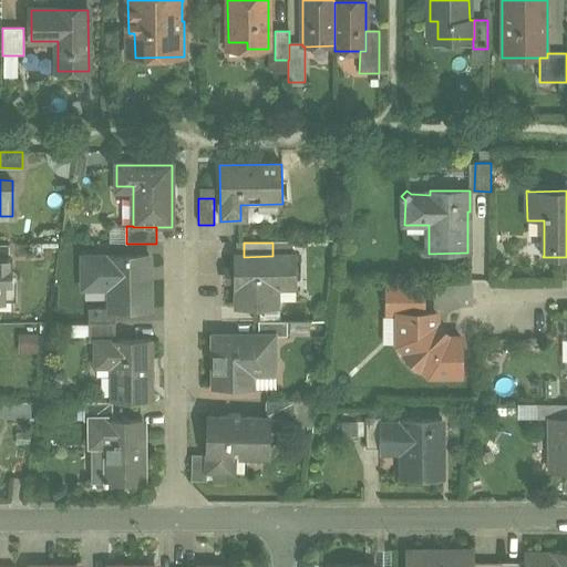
[(9,245),(0,244),(0,258),(9,259),(9,245)]
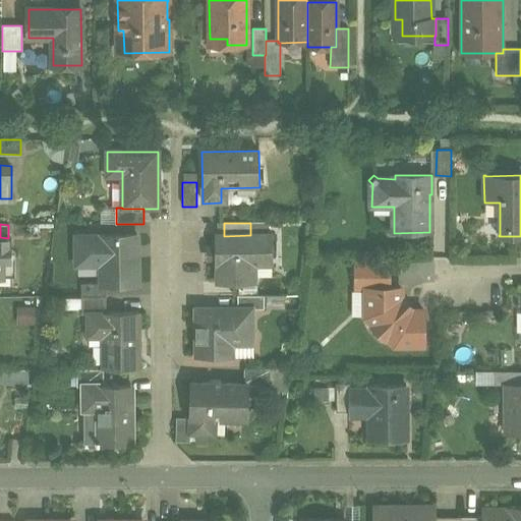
[(137,235),(76,236),(76,258),(101,258),(101,284),(101,285),(106,285),(138,285),(137,235)]
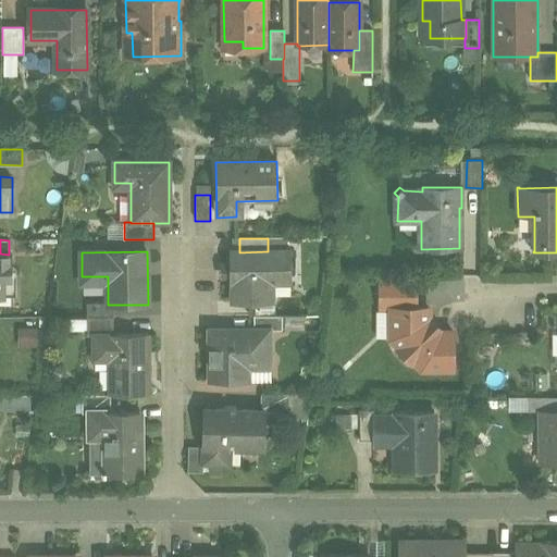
[(239,252),(231,252),(231,284),(233,284),(233,304),(272,304),(273,284),(292,284),(292,251),(268,251),(239,252)]
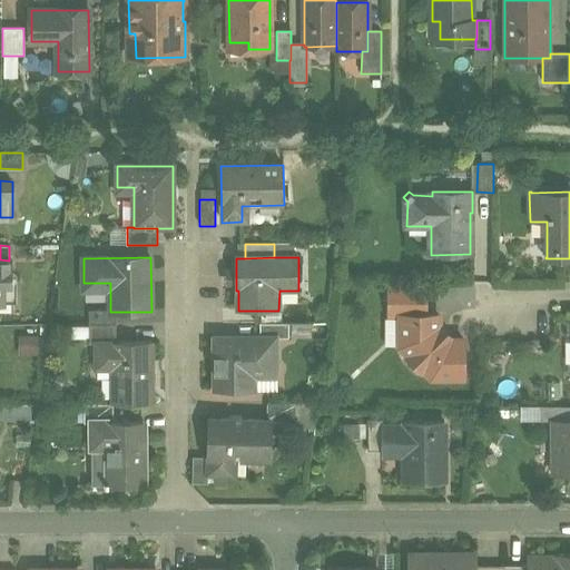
[(0,259),(0,293),(11,294),(11,261),(9,261),(0,259)]
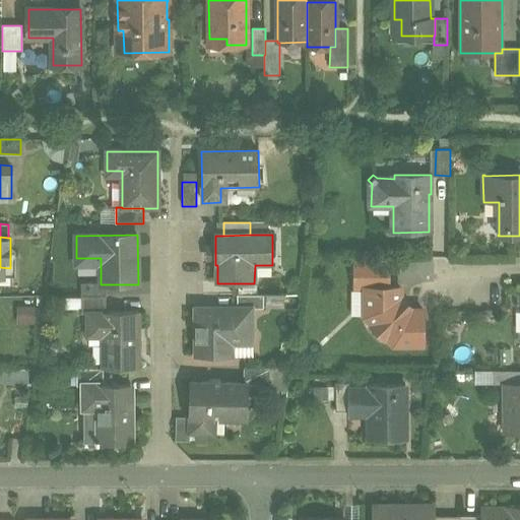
[(355,288),(366,288),(388,288),(388,263),(355,263),(355,288)]
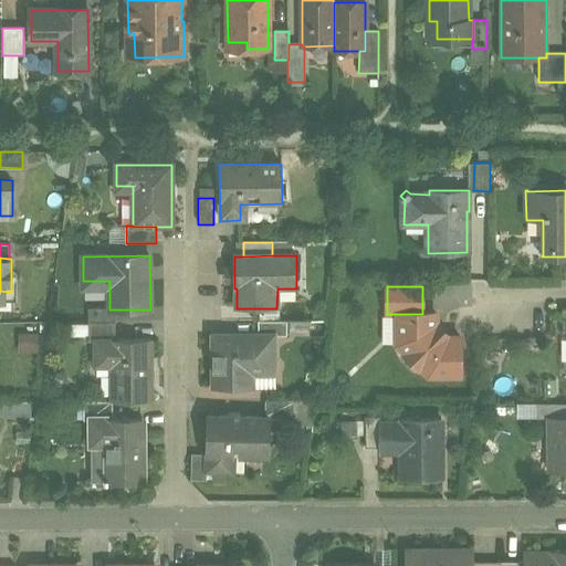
[(109,308),(88,308),(88,323),(115,323),(115,310),(109,310),(109,308)]
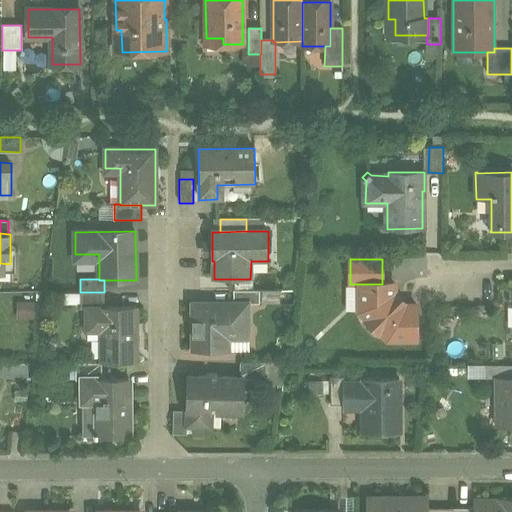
[(382,284),(360,284),(360,312),(368,320),(367,321),(379,333),(380,332),(388,340),(416,340),(416,306),(406,306),(394,294),(394,284),(382,284)]
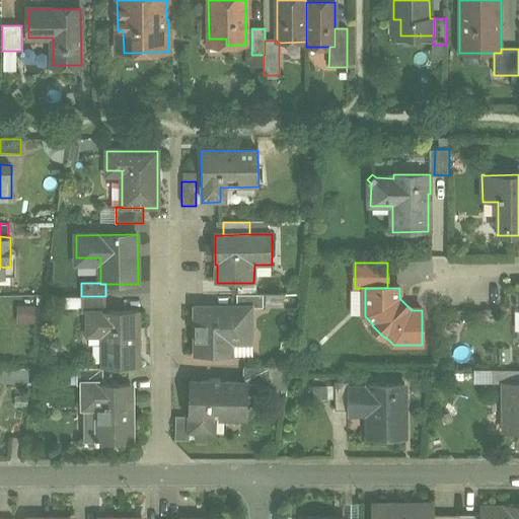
[(263,295),(237,295),(237,307),(251,307),(251,308),(264,308),(263,295)]
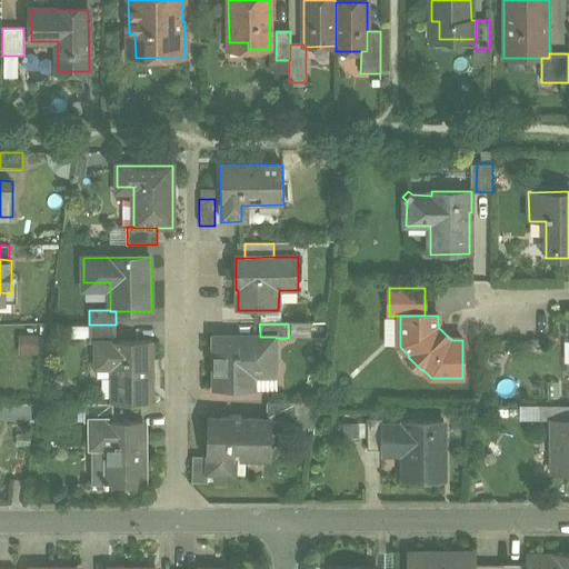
[(116,325),(89,325),(89,343),(96,343),(96,342),(116,342),(116,325)]
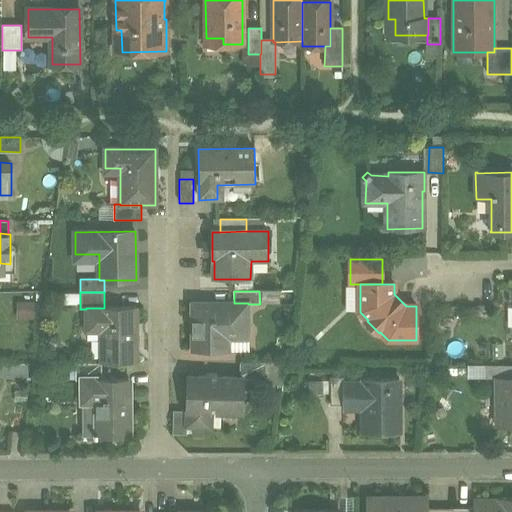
[(34,303),(17,304),(18,321),(35,321),(34,303)]
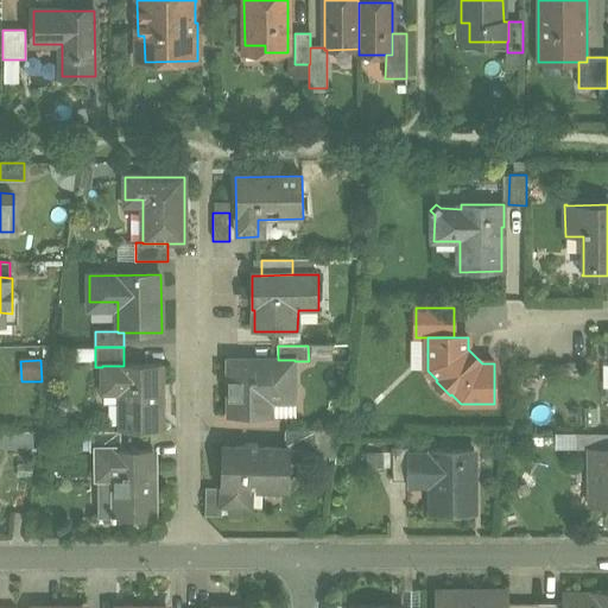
[(278,360),(228,360),(228,417),(271,417),(271,404),(295,404),(295,361),(295,360),(278,360)]
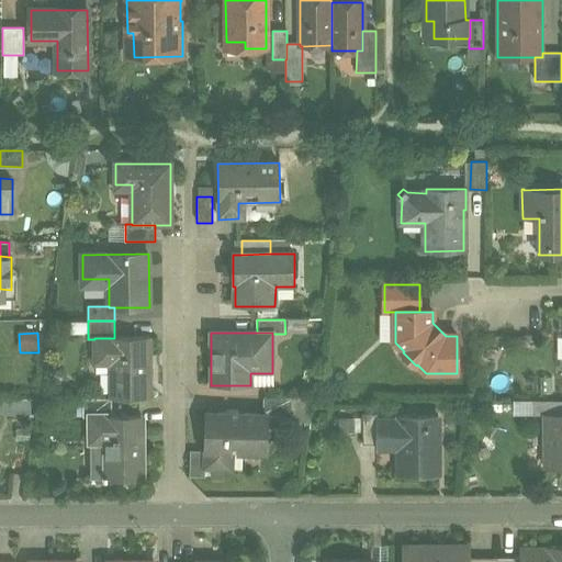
[(114,338),(94,338),(94,339),(94,359),(111,359),(111,400),(149,400),(149,338),(114,338)]
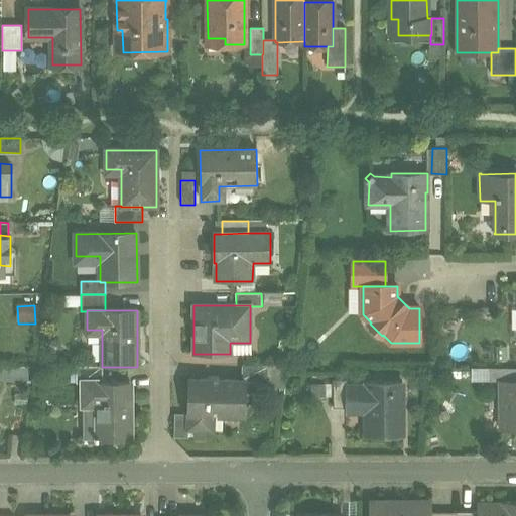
[(268,366),(242,366),(242,382),(246,382),(246,383),(267,384),(268,366)]
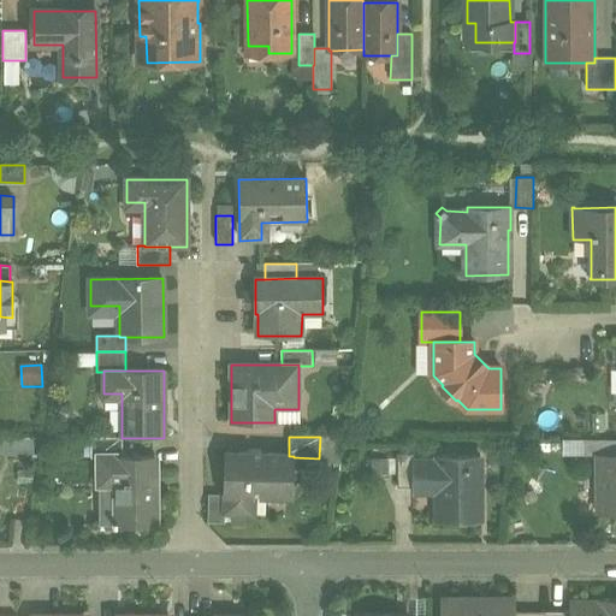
[(122,438),(90,438),(90,458),(99,458),(99,457),(123,457),(122,438)]
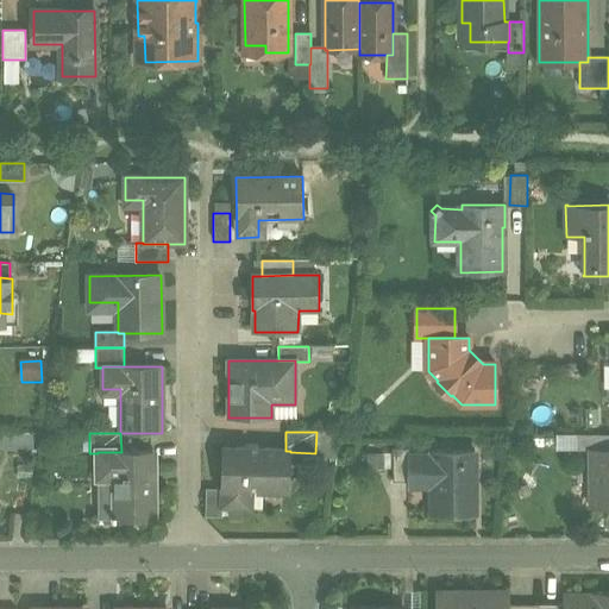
[(608,434),(578,435),(578,451),(591,451),(591,450),(608,449),(608,434)]
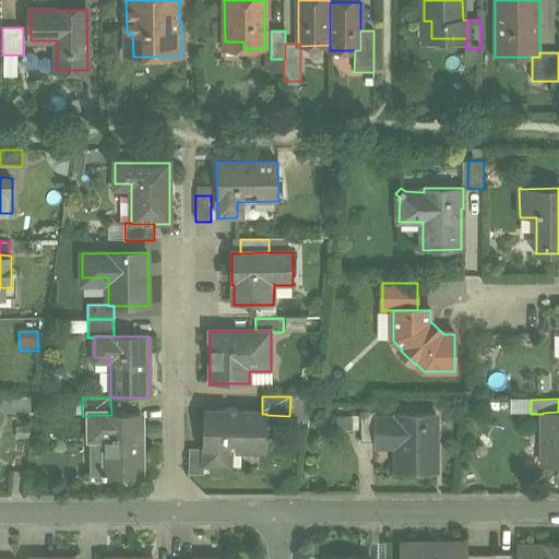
[(262,414),(205,412),(203,466),(224,467),(224,451),(265,452),(266,415),(266,414),(262,414)]
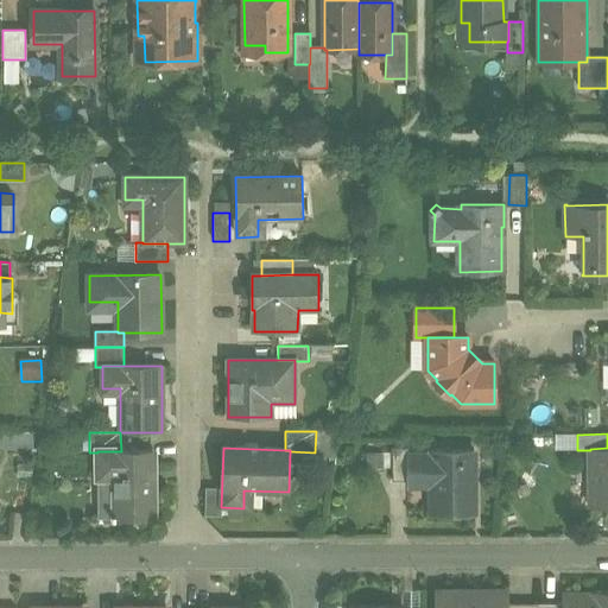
[(410,448),(393,448),(393,481),(409,481),(410,454),(410,448)]
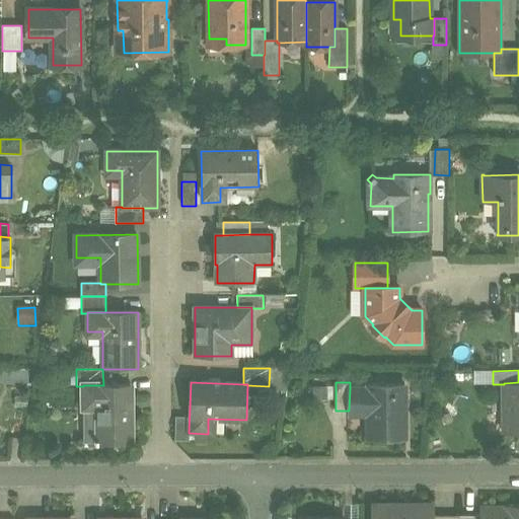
[(404,383),(368,382),(368,387),(350,387),(349,411),(349,415),(352,415),(353,412),(369,412),(369,439),(403,439),(402,404),(404,404),(404,383)]
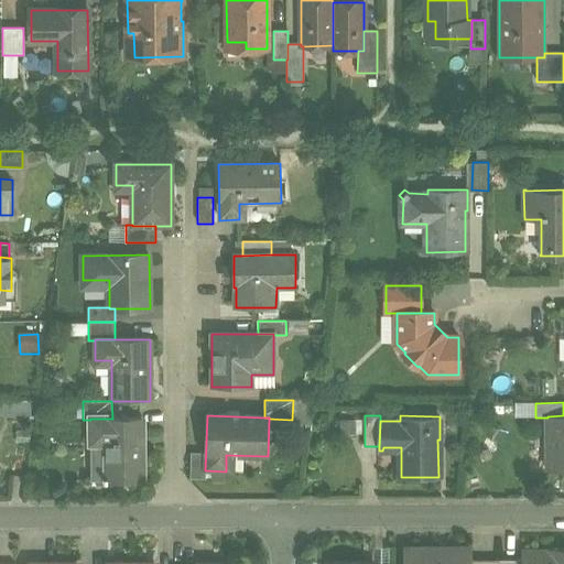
[(563,415),(548,416),(548,418),(548,470),(563,470),(563,415)]
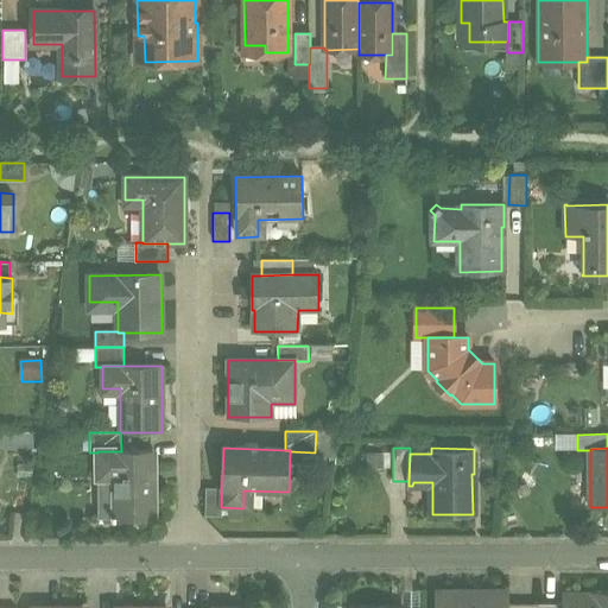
[(121,451),(97,451),(97,453),(97,479),(114,479),(115,521),(153,520),(153,451),(121,451)]
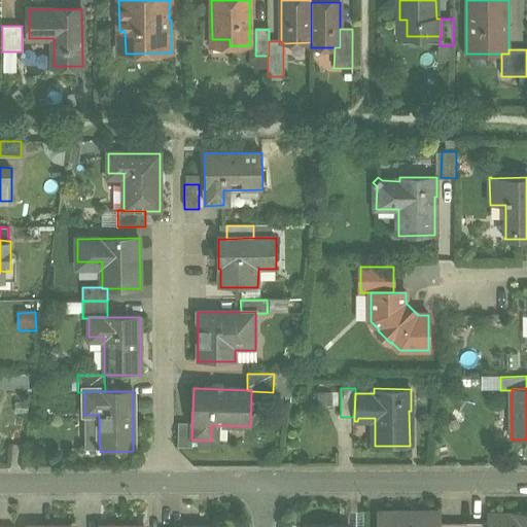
[(526,526),(526,514),(513,515),(513,517),(487,517),(487,525),(487,526),(526,526)]
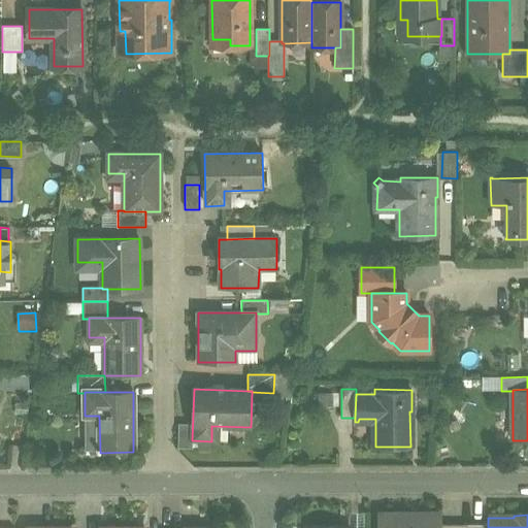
[(440,516),(378,516),(378,527),(440,527),(440,526),(440,516)]
